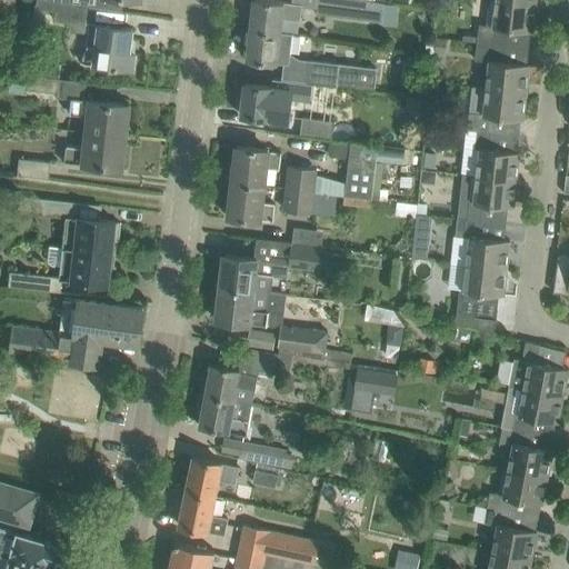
[(0,0),(0,11),(2,11),(13,13),(16,0),(0,0)]
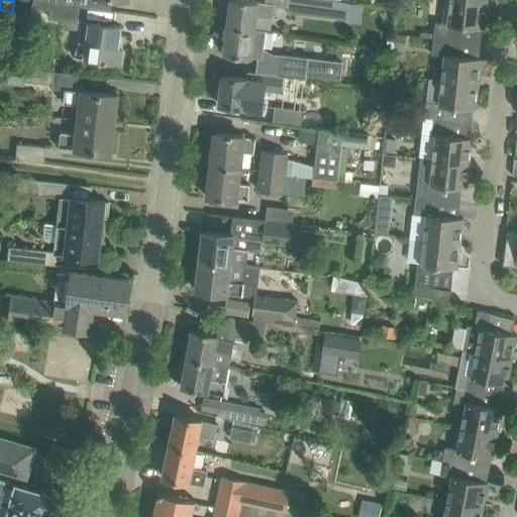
[(274,3),(257,1),(251,0),(230,0),(228,25),(254,28),(255,16),(273,18),(274,3)]
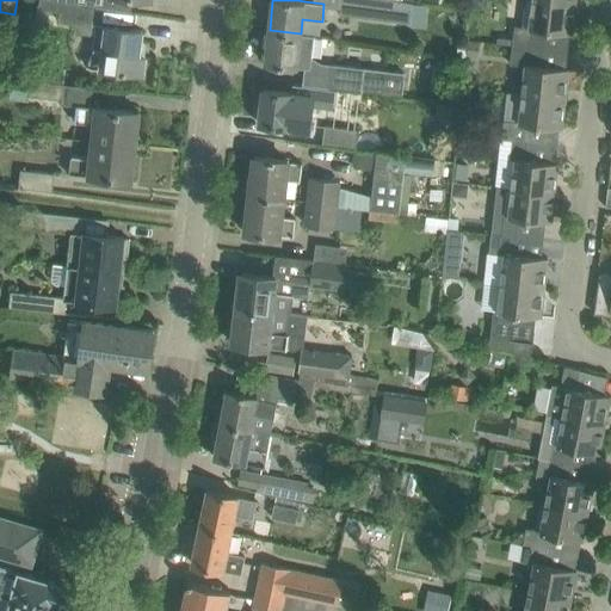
[(393,0),(341,0),(340,14),(371,18),(409,23),(411,10),(421,11),(423,5),(400,1),(393,0)]
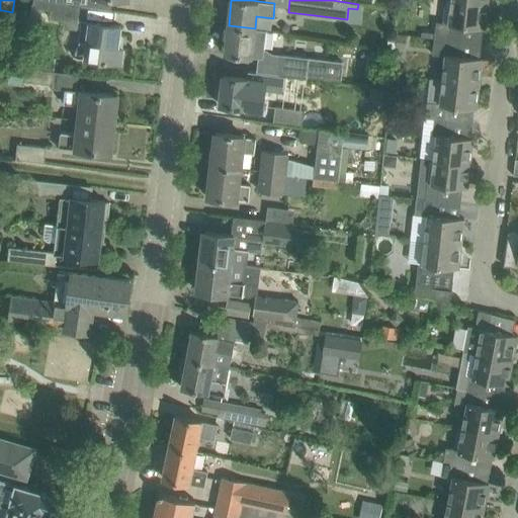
[(486,28),(488,3),(461,0),(451,0),(449,22),(435,21),(433,37),(461,40),(463,25),(486,28)]
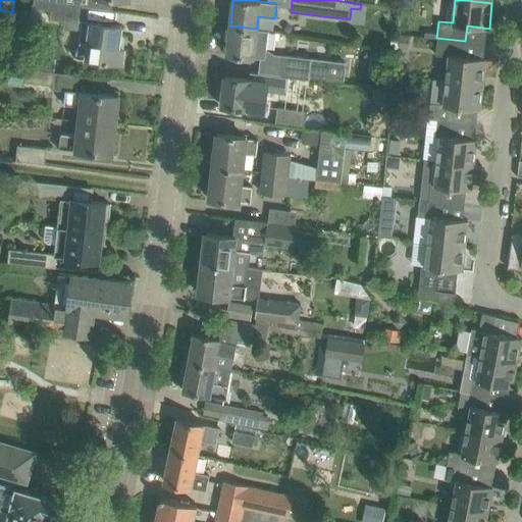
[(53,1),(50,17),(79,21),(81,9),(81,5),(53,1)]
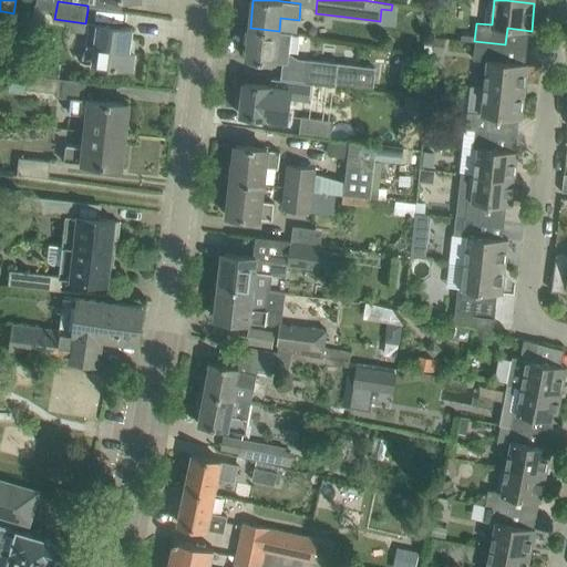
[(86,45),(80,61),(94,63),(133,69),(134,52),(129,51),(132,28),(99,23),(89,23),(86,45)]
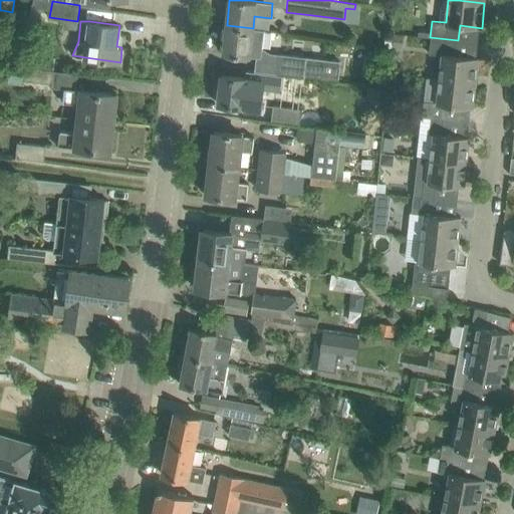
[(264,30),(253,28),(227,25),(223,53),(250,56),(261,57),(264,30)]
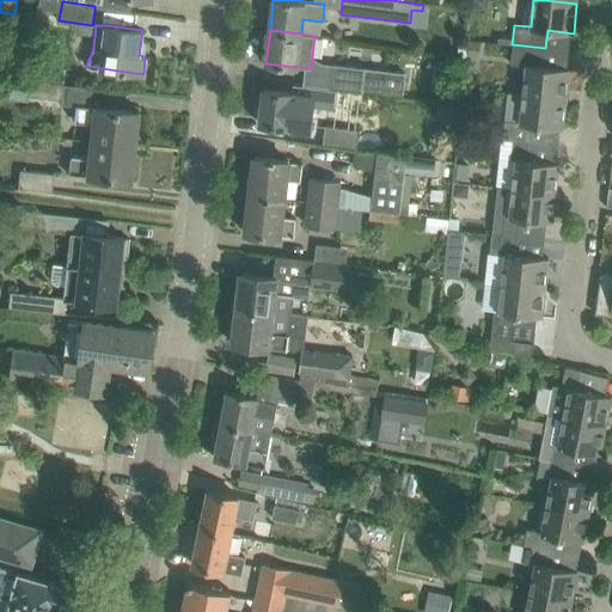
[(469,40),(467,55),(478,56),(481,41),(469,40)]
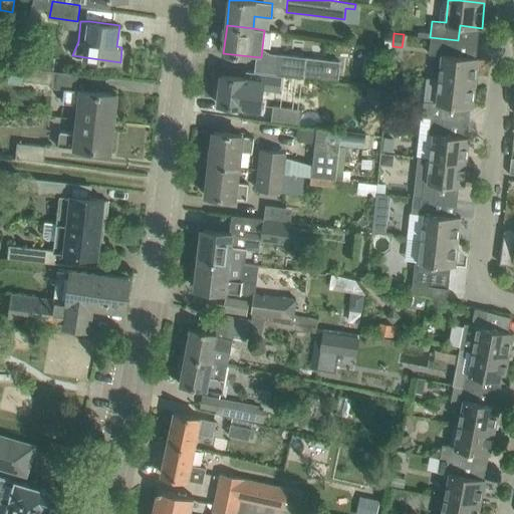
[(456,55),(458,40),(430,37),(429,53),(442,54),(439,78),(476,82),(478,57),(456,55)]
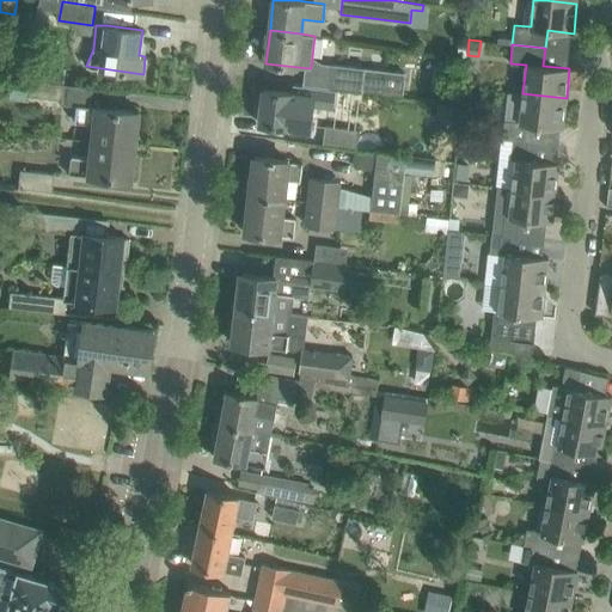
[(330,87),(330,89),(335,89),(344,90),(363,92),(363,87),(403,93),(405,73),(332,63),(330,87)]
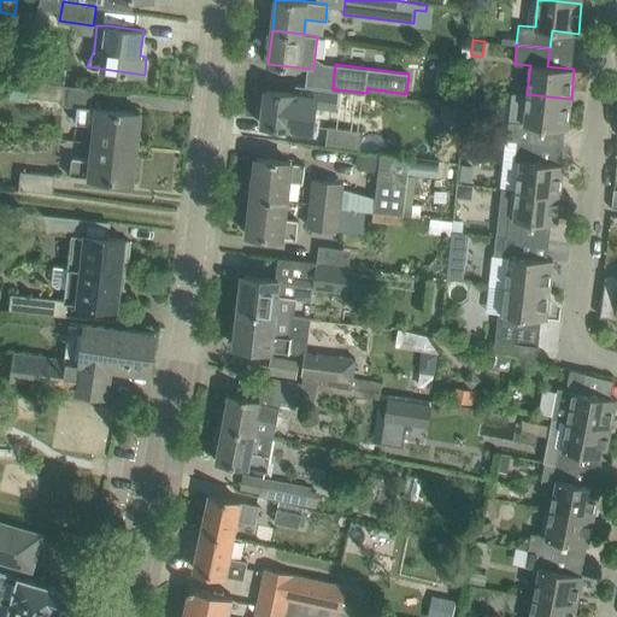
[(31,81),(29,97),(64,100),(65,84),(31,81)]
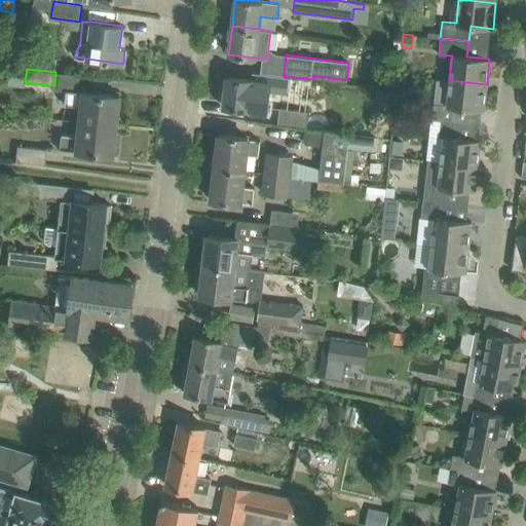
[(226,76),(223,106),(248,109),(267,111),(269,90),(286,92),(288,76),(284,76),(284,75),(260,72),(252,71),(251,79),(226,76)]
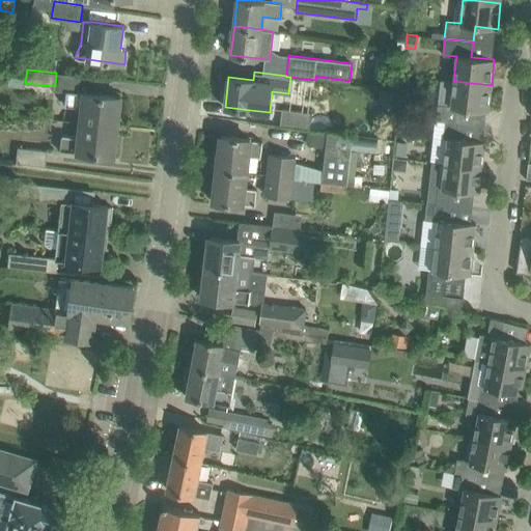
[(299,78),(297,98),(312,100),(315,80),(299,78)]
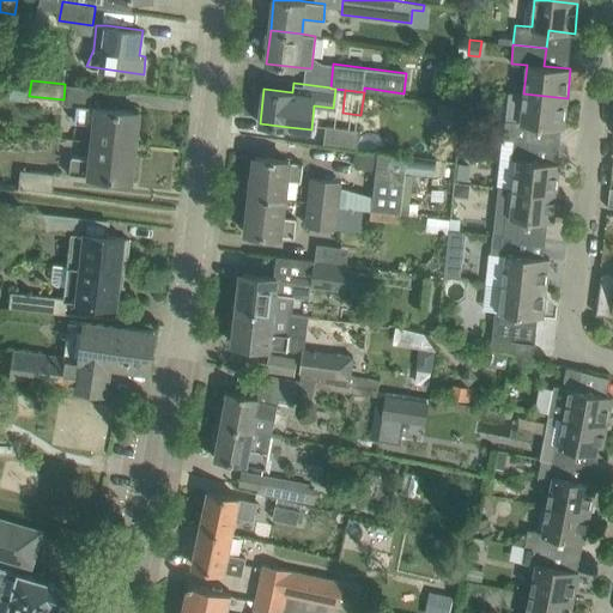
[(564,128),(568,98),(523,93),(521,121),(505,120),(503,139),(514,140),(528,141),(530,123),(564,128)]
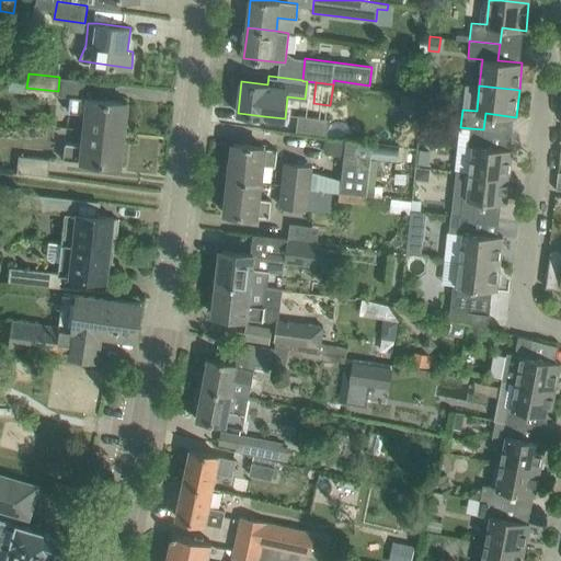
[(86,128),(124,133),(127,102),(105,99),(70,95),(69,112),(88,114),(86,128)]
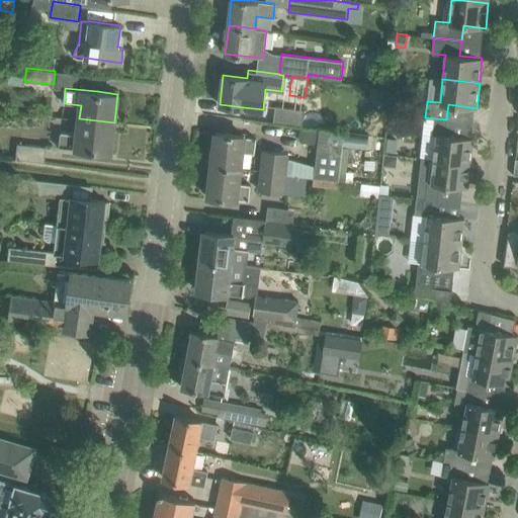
[(390,101),(387,113),(399,115),(401,103),(390,101)]
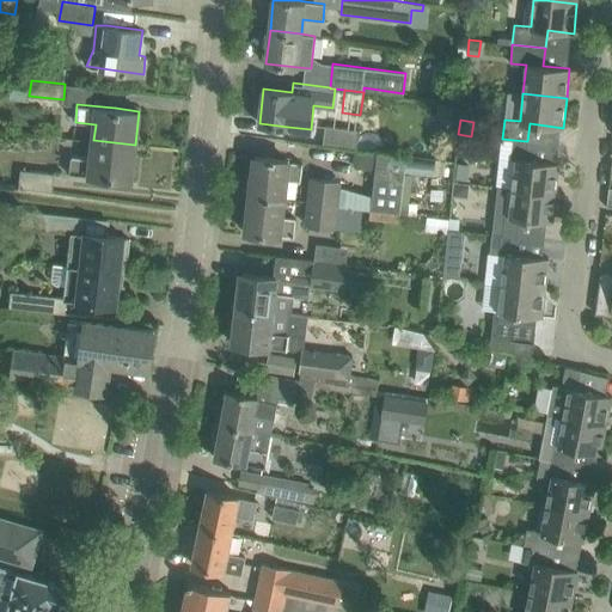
[(356,148),(359,129),(325,126),(323,144),(356,148)]
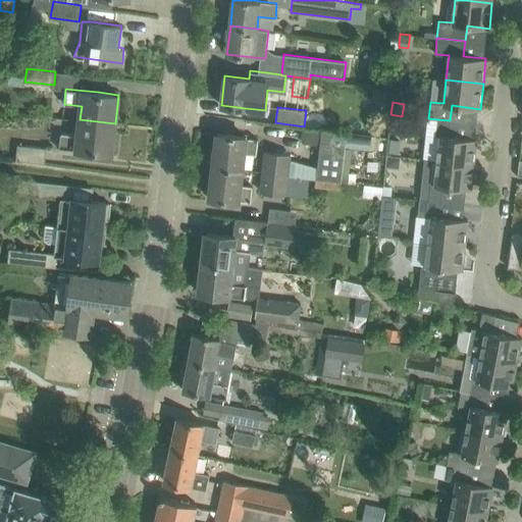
[(437,119),(428,118),(426,135),(439,136),(437,160),(474,164),(477,139),(449,136),(450,120),(437,119)]
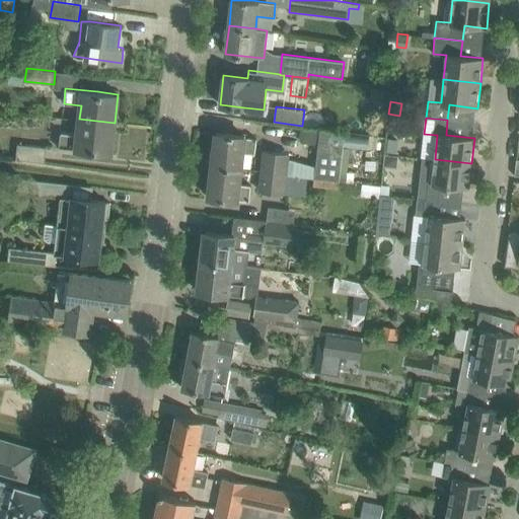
[(112,152),(115,123),(79,119),(77,134),(60,132),(59,146),(112,152)]
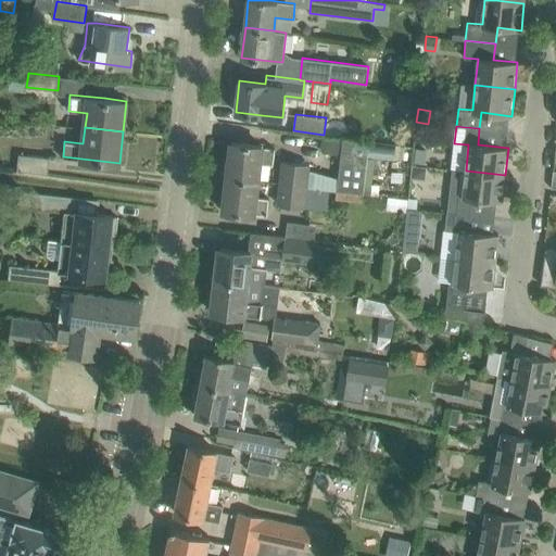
[(343,138),(337,190),(363,192),(369,141),(343,138)]
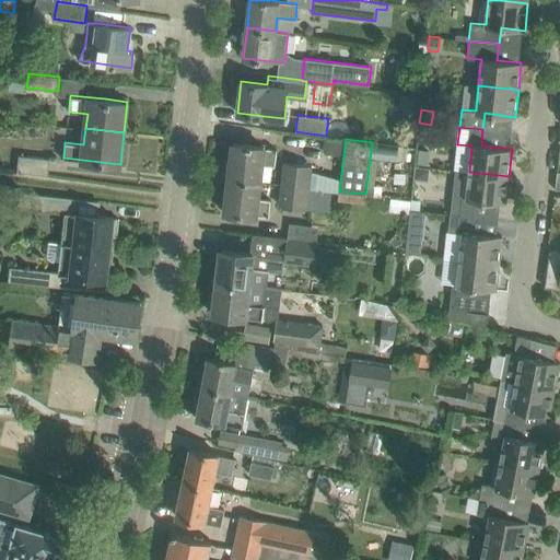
[(229,177),(259,182),(261,164),(275,165),(277,150),(264,148),(264,147),(233,142),(229,177)]
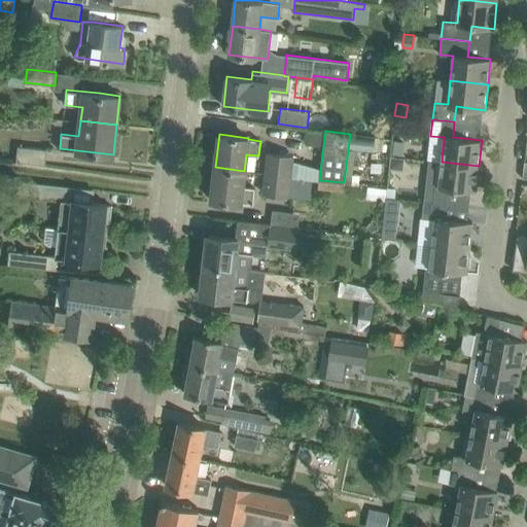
[(44,165),(46,149),(18,145),(15,161),(44,165)]
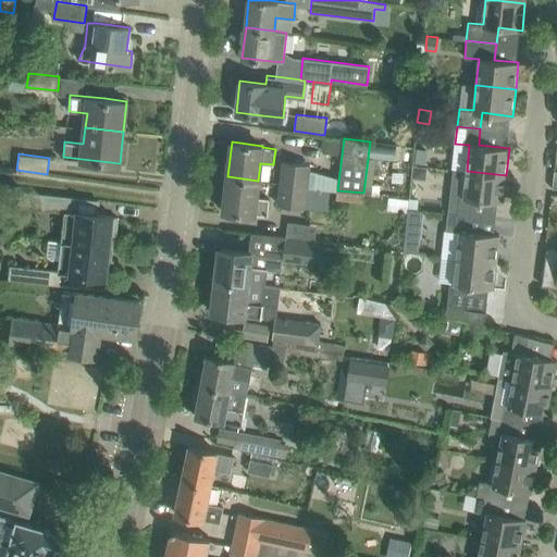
[(282,160),(280,183),(308,186),(310,169),(311,163),(282,160)]
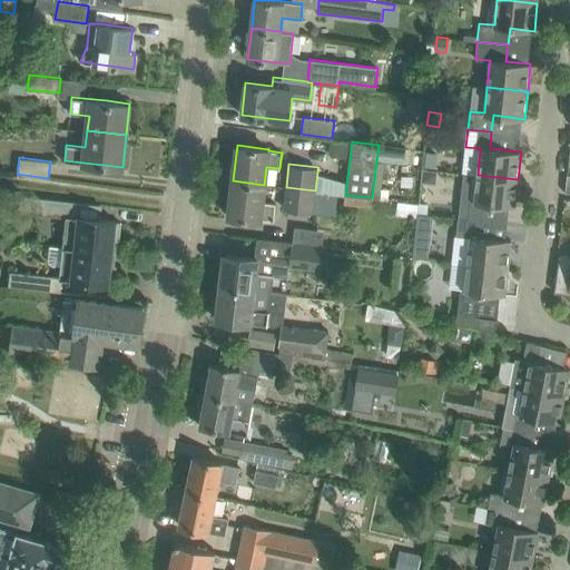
[(514,207),(518,179),(478,175),(474,200),(470,200),(468,218),(458,217),(481,220),(508,223),(509,206),(514,207)]
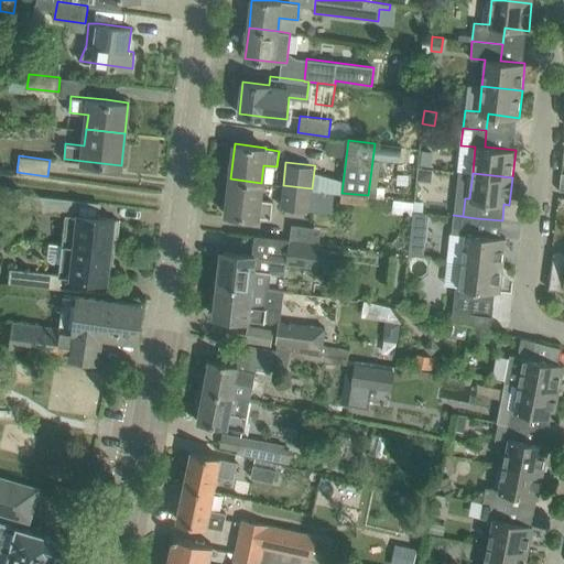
[(259,199),(261,183),(230,179),(227,214),(258,217),(258,216),(271,218),(272,202),(259,199)]
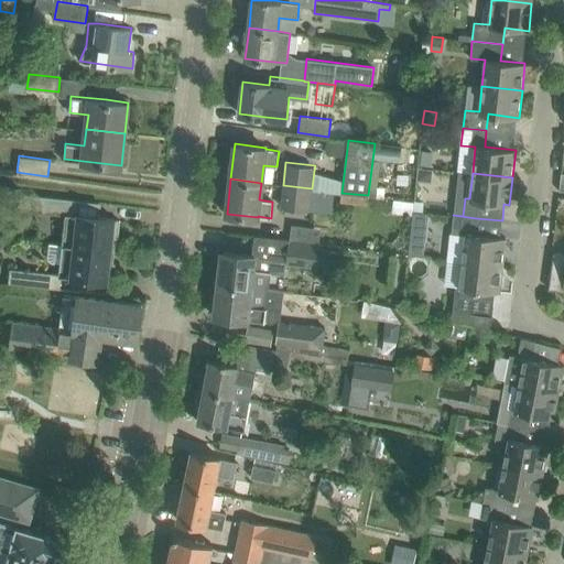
[(283,185),(281,207),(310,210),(310,209),(332,213),(334,192),(312,188),(283,185)]
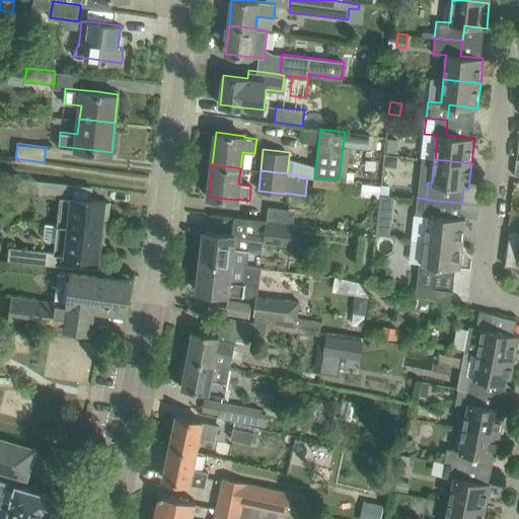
[(17,178),(16,190),(31,192),(31,194),(61,197),(58,225),(102,230),(105,202),(89,200),(90,187),(17,178)]
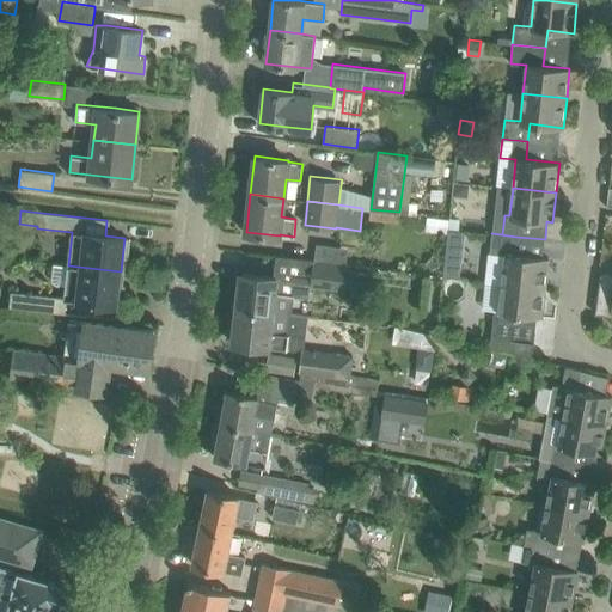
[(448,228),(447,248),(461,249),(463,230),(448,228)]
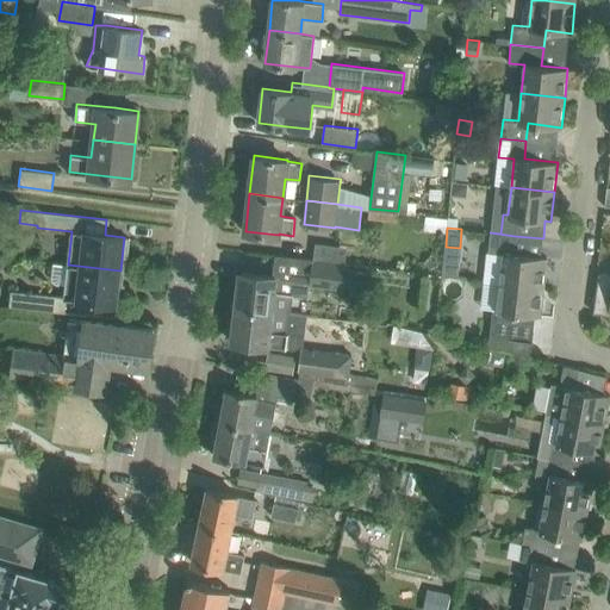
[(541,256),(543,238),(515,236),(490,232),(487,251),(499,253),(498,254),(503,254),(500,282),(543,286),(547,256),(541,256)]
